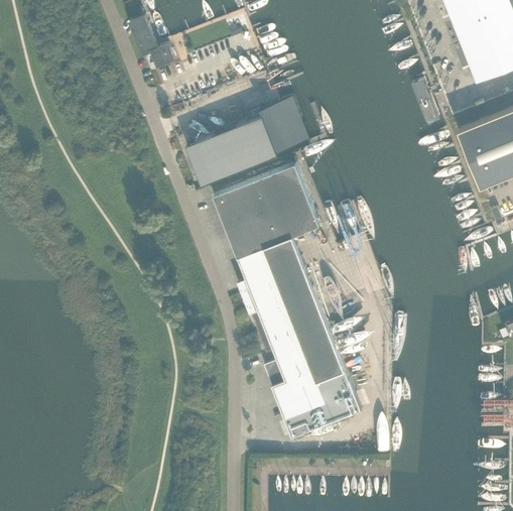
[(512,7),(510,0),(443,0),(476,80),(512,65),(512,7)]
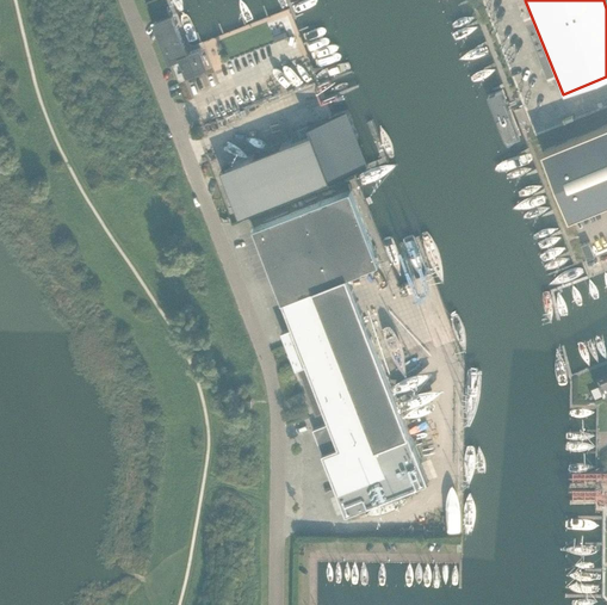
[(178,62),(184,80),(204,72),(197,54),(184,60),(168,22),(150,29),(166,67),(178,62)]
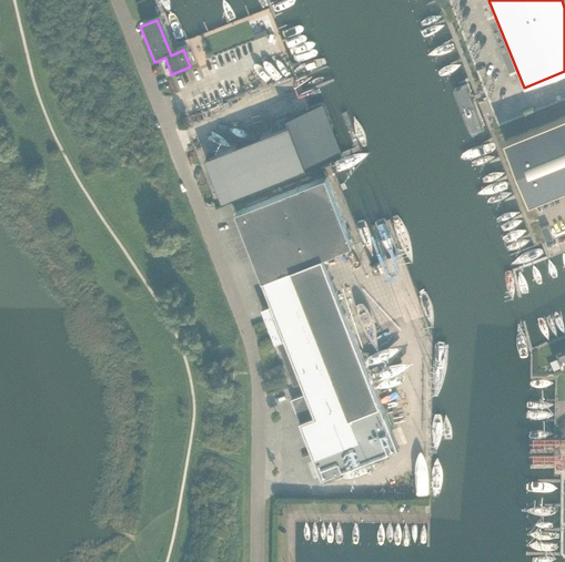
[(266,75),(278,71),(273,61),(262,65),(266,75)]
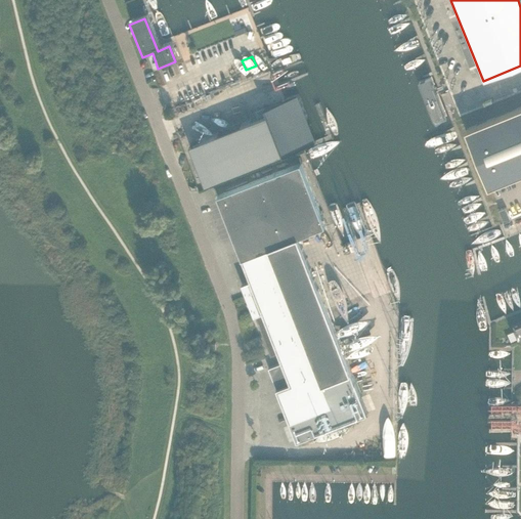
[(426,78),(415,82),(430,120),(441,116),(426,78)]
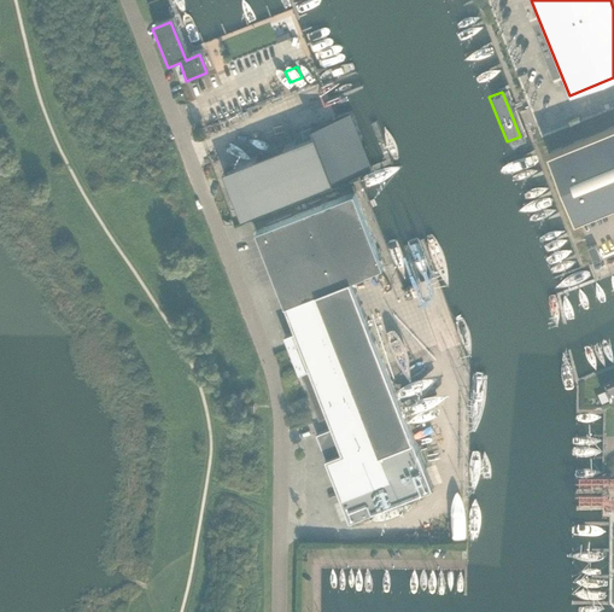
[(313,139),(221,175),(239,223),(332,187),(368,173),(346,117),(310,132),(313,139)]
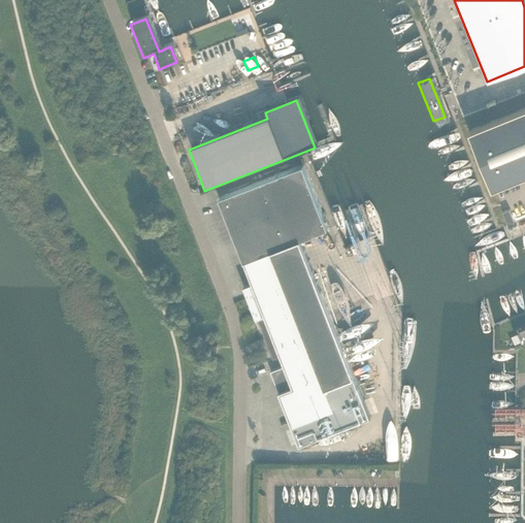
[(524,110),(467,134),(490,193),(524,178),(524,110)]
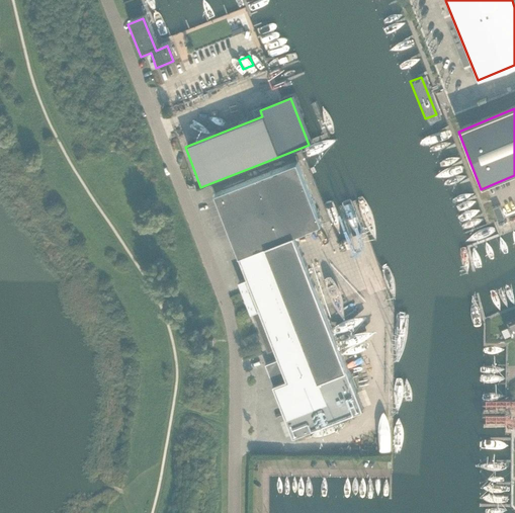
[(306,235),(305,234),(319,229),(294,166),(212,198),(237,261),(292,240),(306,235)]
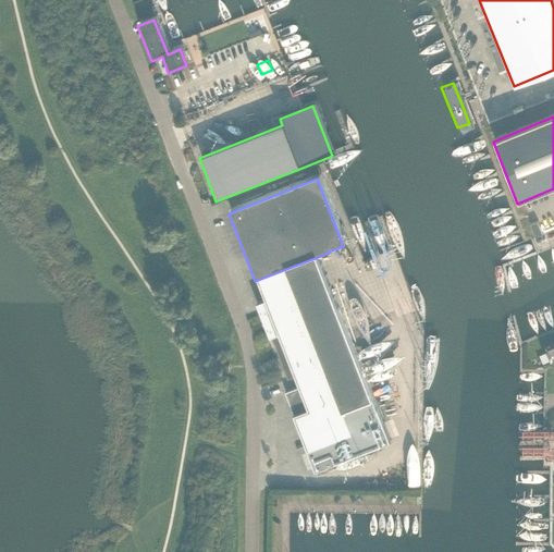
[(297,391),(283,396),(314,475),(388,445),(315,258),(255,281),(297,391)]
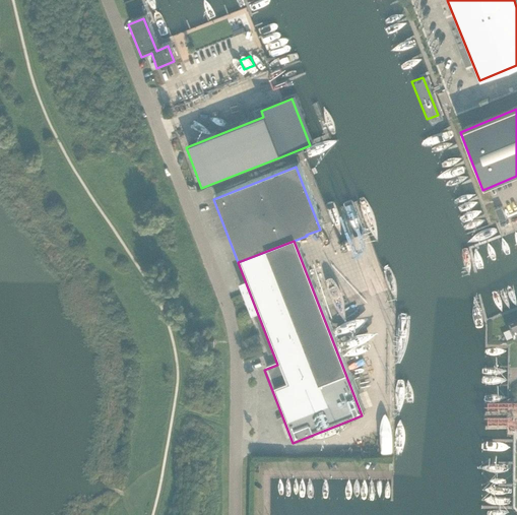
[(516,352),(516,326),(505,331),(512,346),(513,346),(516,353),(516,352)]
